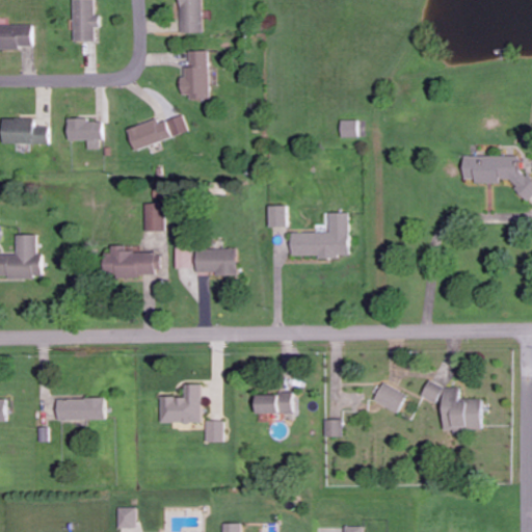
[(95,0),(74,0),(76,41),(97,41),(96,27),(101,26),(100,15),(96,15),(95,0)]
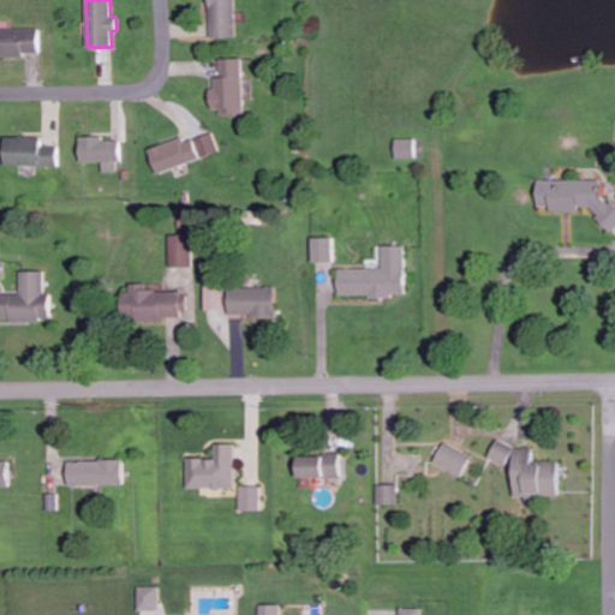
[(210,0),(212,39),(237,37),(236,0),(210,0)]
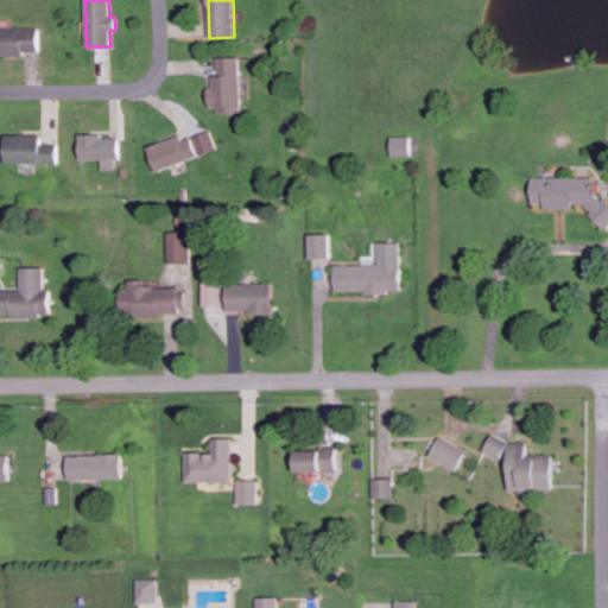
[(37,29),(0,27),(0,54),(37,55),(37,29)]
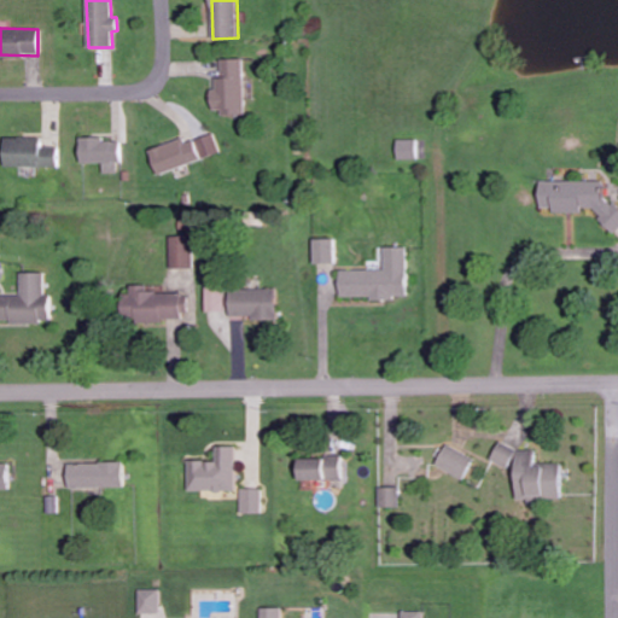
[(246,115),(245,58),(223,59),(223,77),(217,77),(219,89),(211,89),(213,109),(231,109),(231,115),(246,115)]
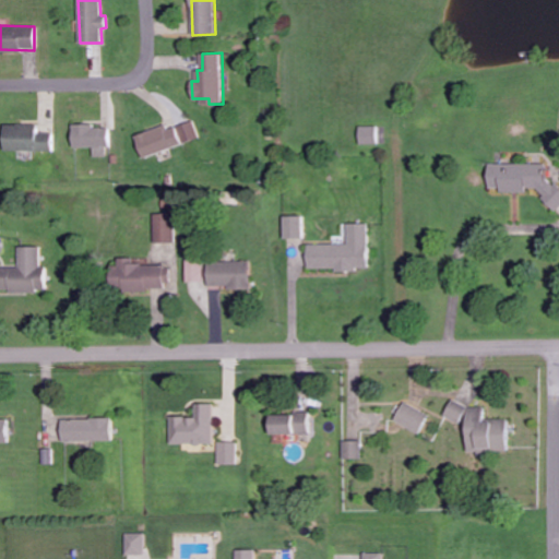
[(201,139),(194,120),(168,129),(167,125),(134,135),(142,158),(201,139)]
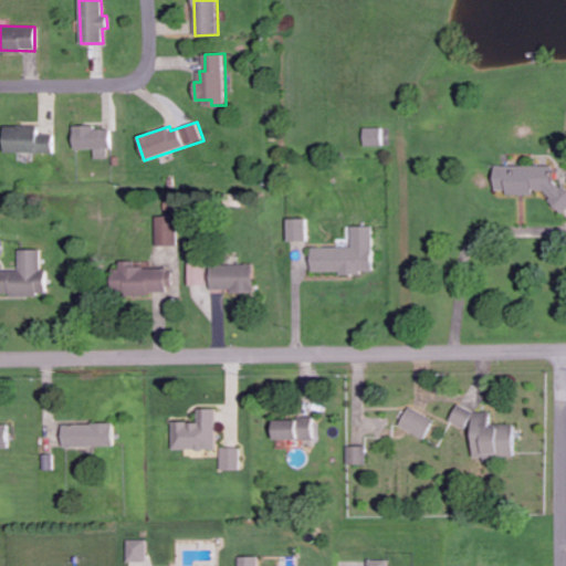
[(51,154),(51,135),(35,135),(37,126),(3,126),(2,153),(51,154)]
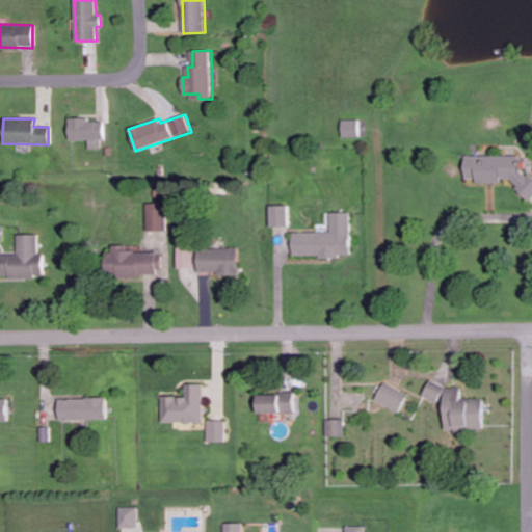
[(68,120),(69,140),(88,140),(88,150),(102,149),(102,120),(68,120)]
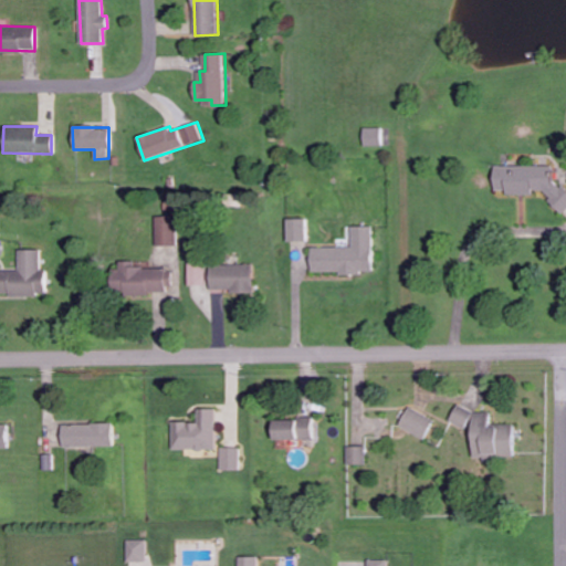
[(386,146),(385,127),(365,128),(365,146),(386,146)]
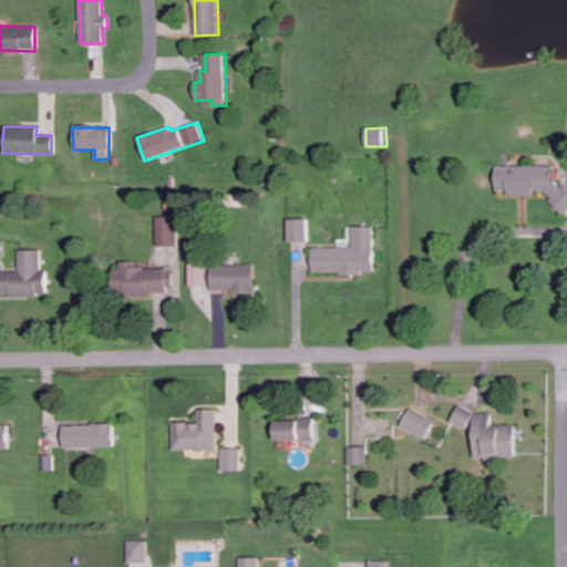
[(554,166),(496,165),(496,191),(506,192),(509,195),(533,195),(536,191),(546,192),(552,197),(552,203),(565,215),(566,212),(566,189),(554,177),(554,166)]
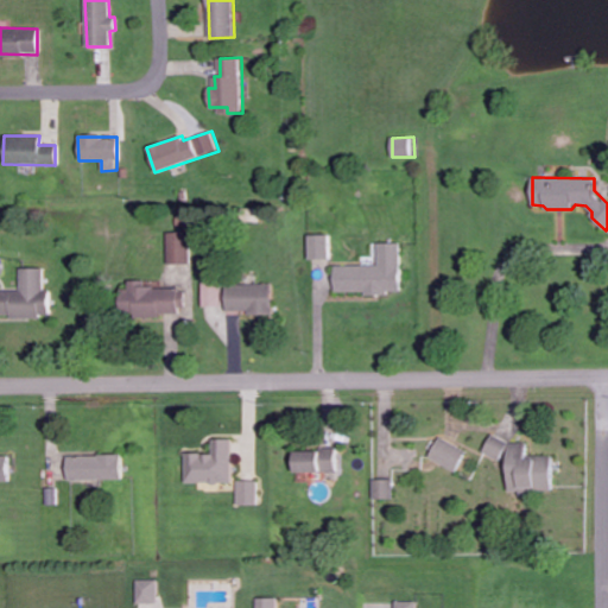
[(190,265),(191,234),(169,233),(168,264),(190,265)]
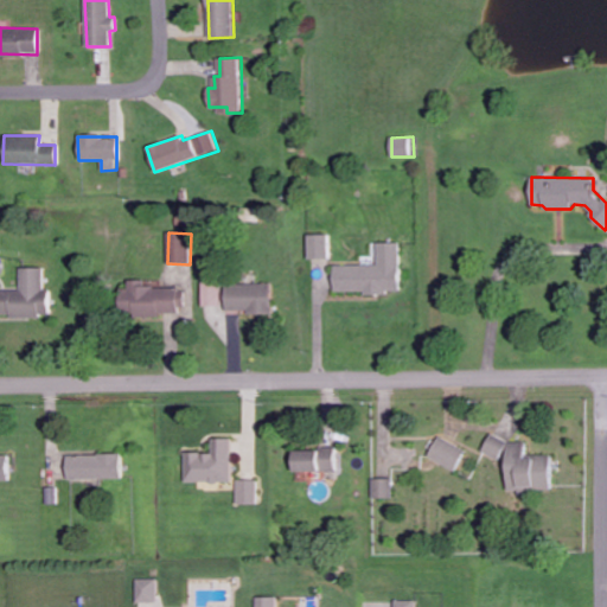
[(328,259),(328,235),(308,235),(308,259),(328,259)]
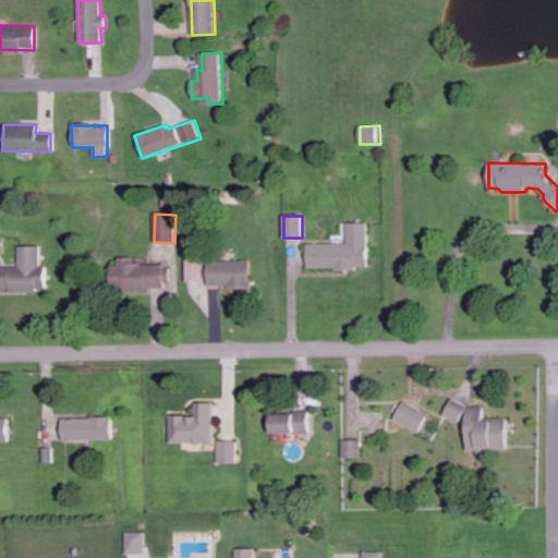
[(348,243),(306,244),(307,269),(368,268),(367,222),(348,223),(348,243)]
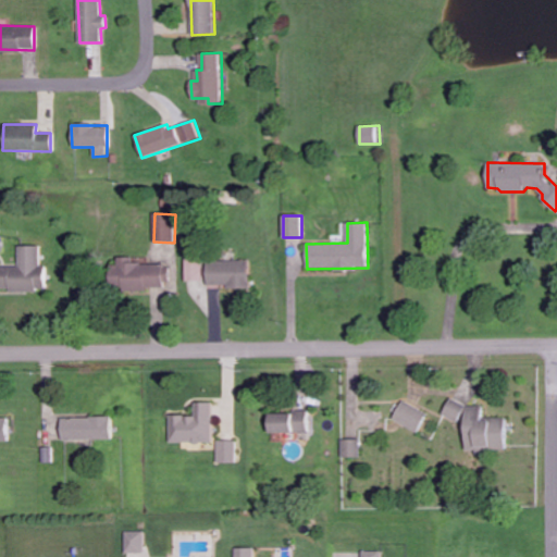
[(20,265),(0,265),(0,291),(46,289),(46,269),(41,269),(41,245),(20,246),(20,265)]
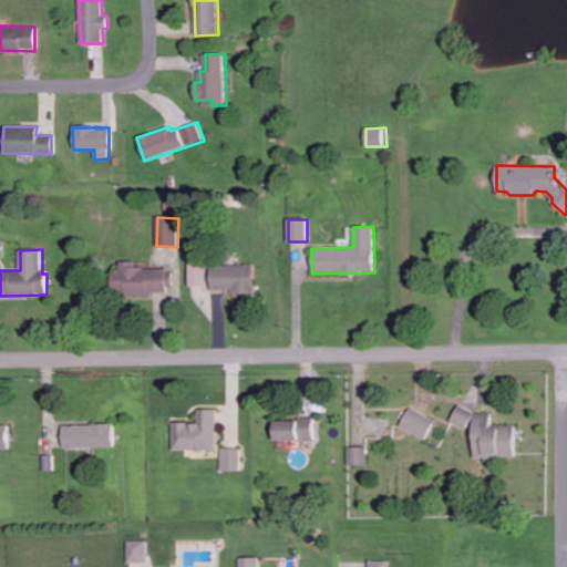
[(112,270),(112,295),(173,294),(172,268),(136,269),(136,261),(120,261),(120,270),(112,270)]
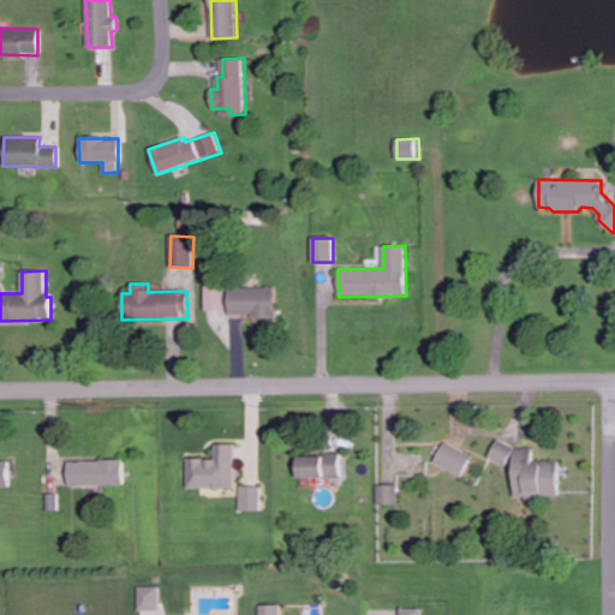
[(230,317),(276,316),(275,287),(206,288),(206,310),(230,310),(230,317)]
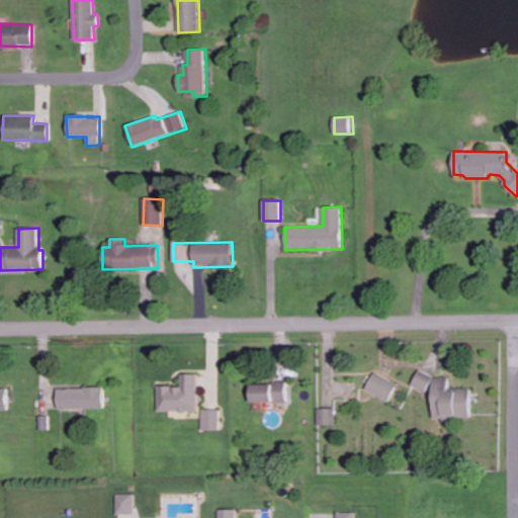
[(199,374),(184,373),(184,386),(160,386),(159,412),(198,412),(199,374)]
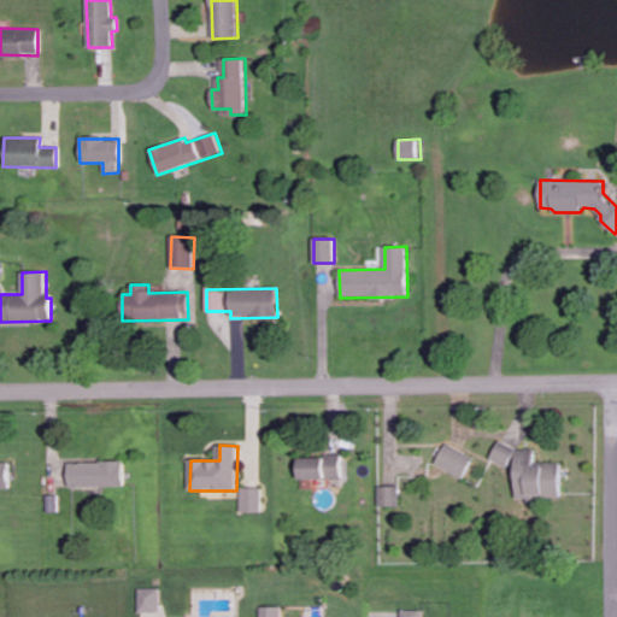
[(436,466),(465,479),(475,456),(445,445),(436,466)]
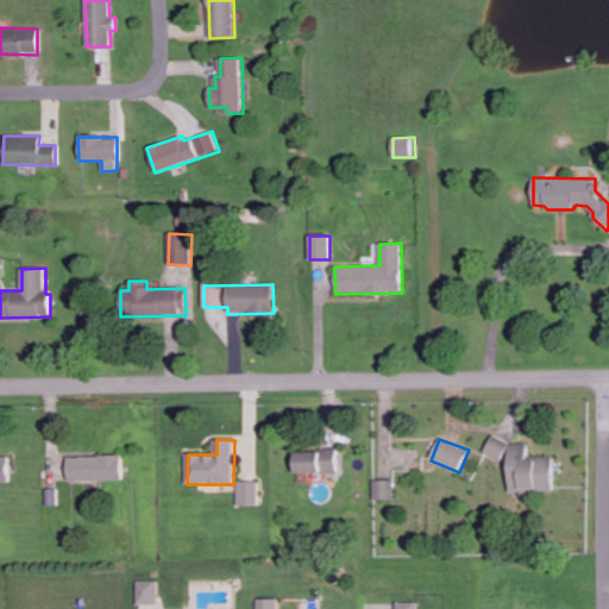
[(553,457),(528,457),(528,441),(489,441),(489,458),(508,458),(508,490),(553,490),(553,457)]
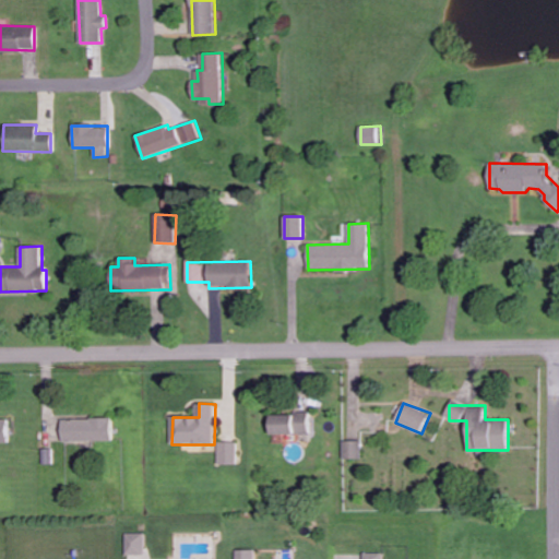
[(314,435),(314,414),(270,414),(270,433),(314,435)]
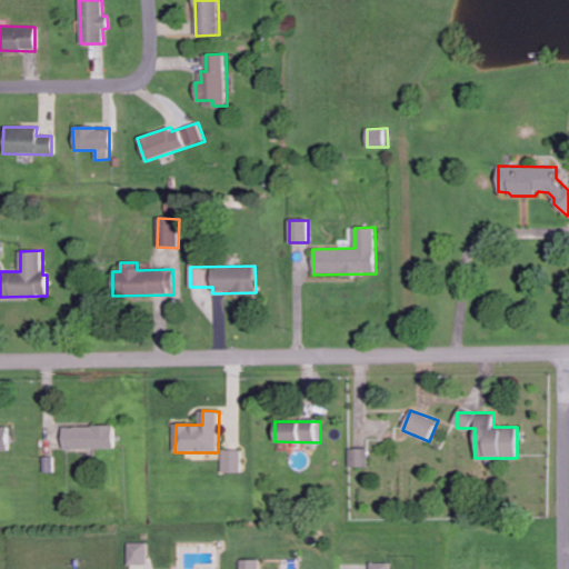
[(0,426),(0,450),(11,450),(11,426),(0,426)]
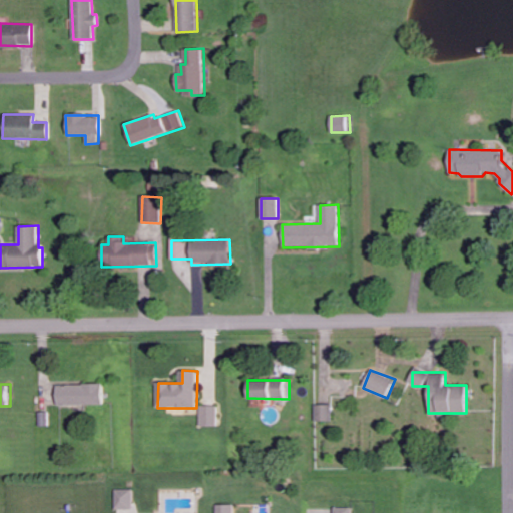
[(103,384),(57,385),(57,405),(104,404),(103,384)]
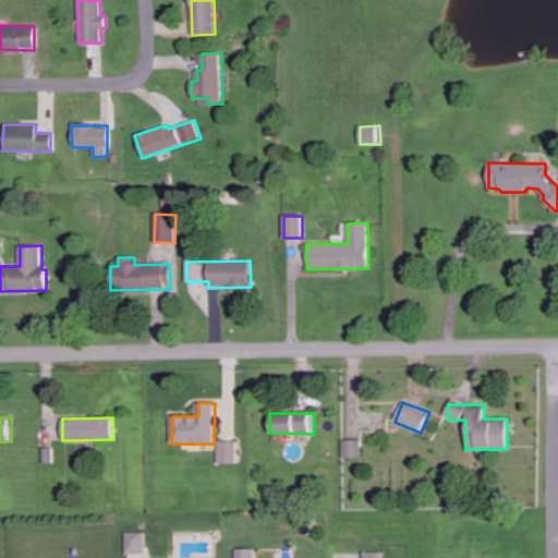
[(362,458),(362,440),(343,440),(343,458),(362,458)]
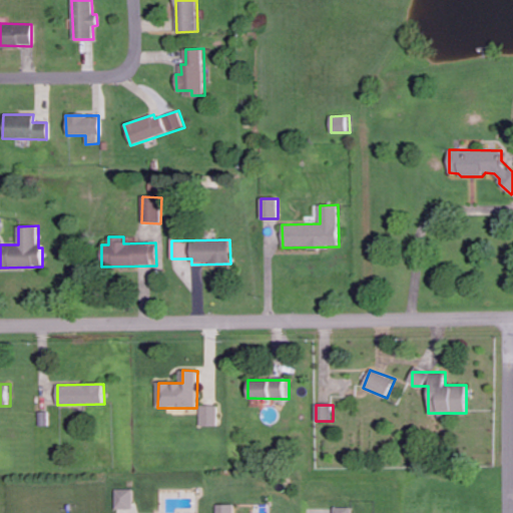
[(218,427),(218,406),(201,406),(201,426),(218,427)]
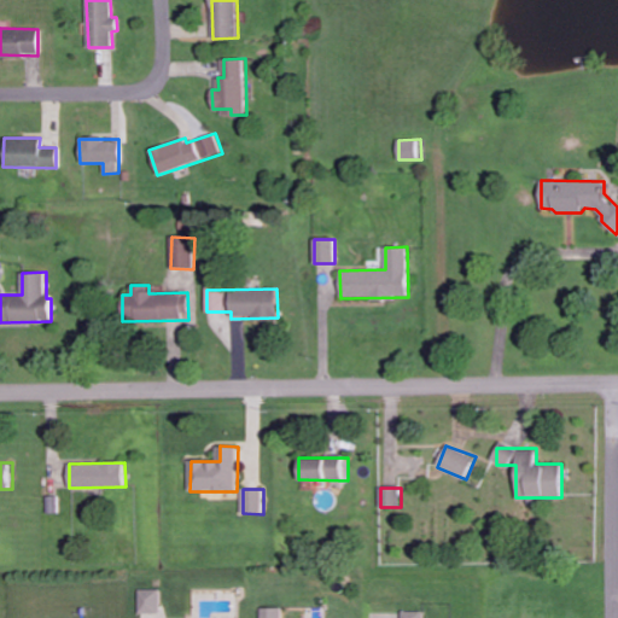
[(162,589),(140,589),(141,614),(162,613),(162,589)]
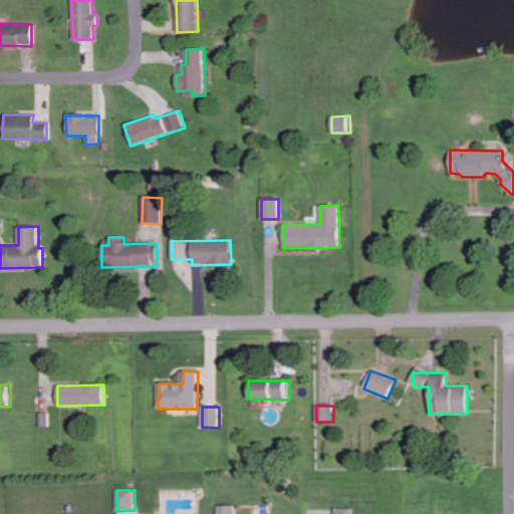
All buildings are outlined.
